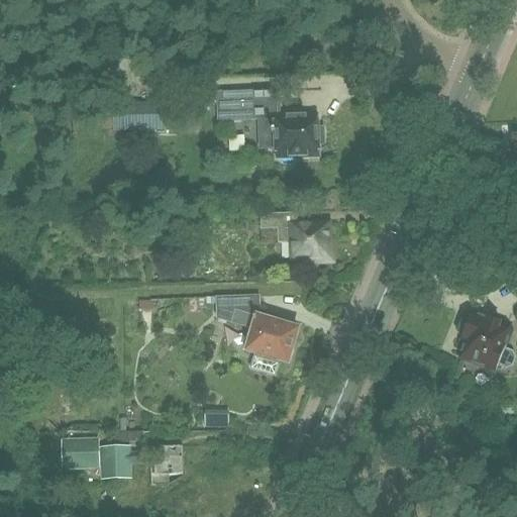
[(276,118),(275,91),(216,93),(217,121),(257,119),(260,149),(276,148),(276,160),(282,159),(282,162),(285,165),(292,165),(295,161),(295,159),(319,158),(319,144),(323,144),(322,127),(318,127),(317,117),(276,118)]
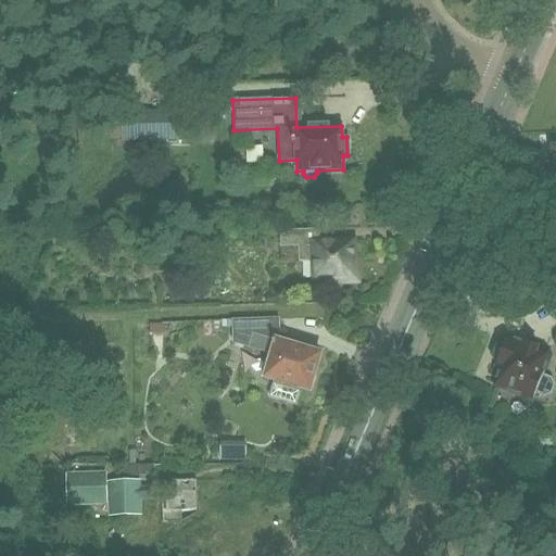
[(179,142),(178,112),(121,111),(119,142),(179,142)]
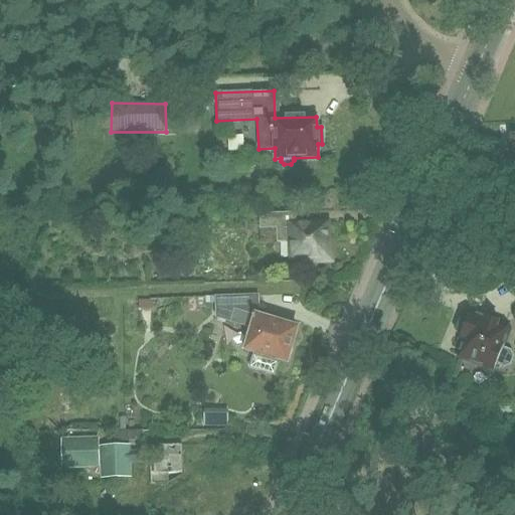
[(514,137),(512,138),(512,150),(505,152),(506,161),(513,163),(513,165),(514,165),(514,137)]
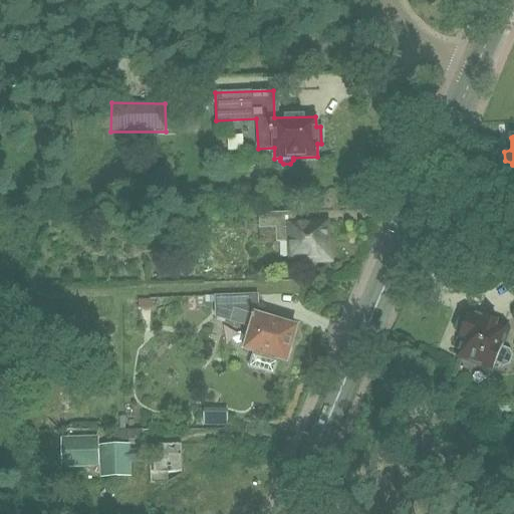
[(303,226),(302,212),(258,213),(259,228),(259,242),(292,241),(293,257),(310,256),(313,260),(327,259),(325,225),(303,226)]
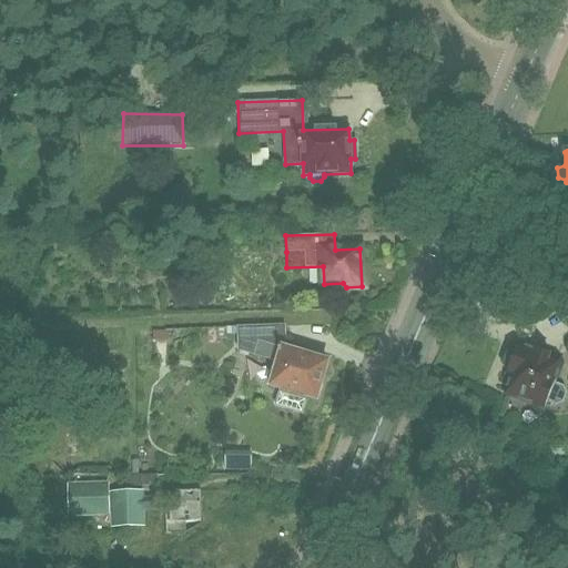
[(322,385),(323,378),(328,376),(330,371),(327,366),(328,363),(326,363),(326,356),(318,354),(315,359),(284,350),(286,342),(285,326),(239,327),(240,351),(256,355),(280,363),(277,369),(270,369),(266,379),(273,384),(273,386),(282,388),(277,401),(279,403),(298,409),(303,407),(307,396),(317,399),(318,396),(322,394),(323,388),(322,385)]
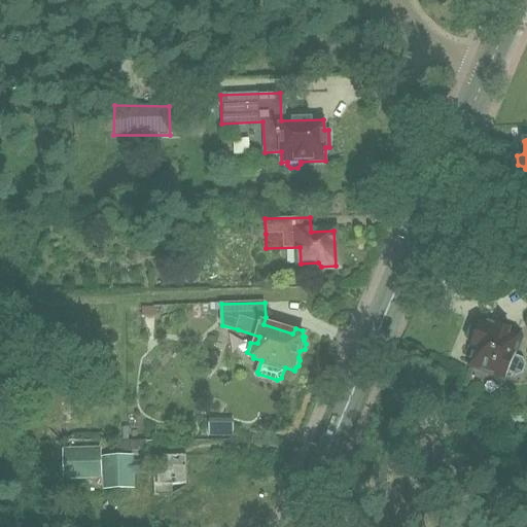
[(498,329),(481,323),(480,325),(472,327),(468,338),(471,345),(471,346),(479,349),(472,365),(506,378),(508,375),(515,378),(522,376),(526,366),(522,360),(516,357),(516,356),(513,355),(520,339),(510,335),(511,330),(500,326),(498,329)]
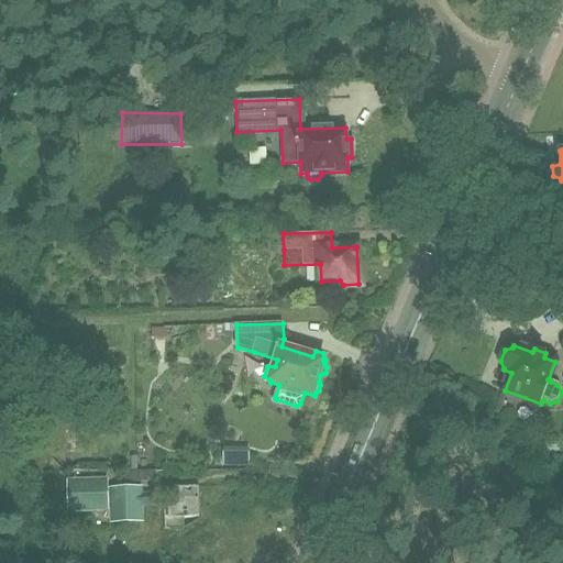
[(107,490),(107,481),(68,482),(69,511),(111,510),(111,522),(142,522),(141,508),(162,507),(162,519),(165,519),(165,530),(183,530),(183,519),(199,518),(198,488),(161,489),(162,493),(141,494),(141,489),(107,490)]
